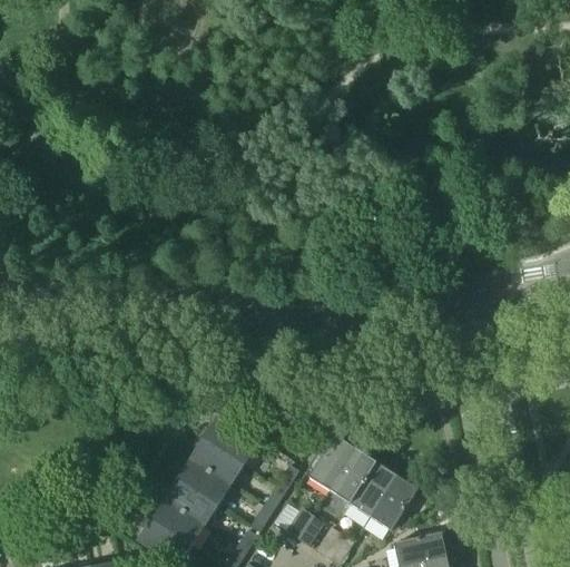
[(198,434),(244,463),(257,443),(216,417),(207,431),(203,428),(198,434)]
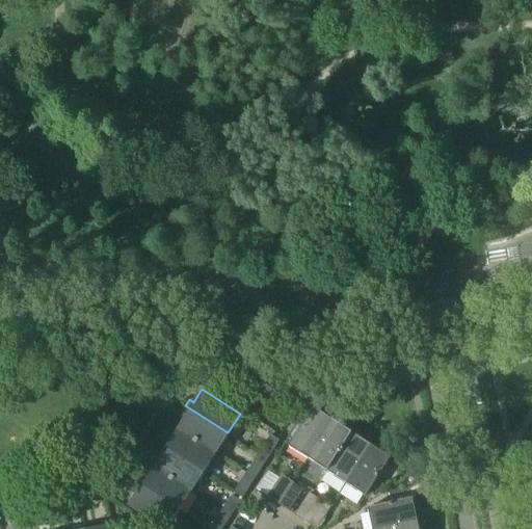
[(215,451),(228,432),(185,405),(181,412),(185,415),(177,427),(215,451)]
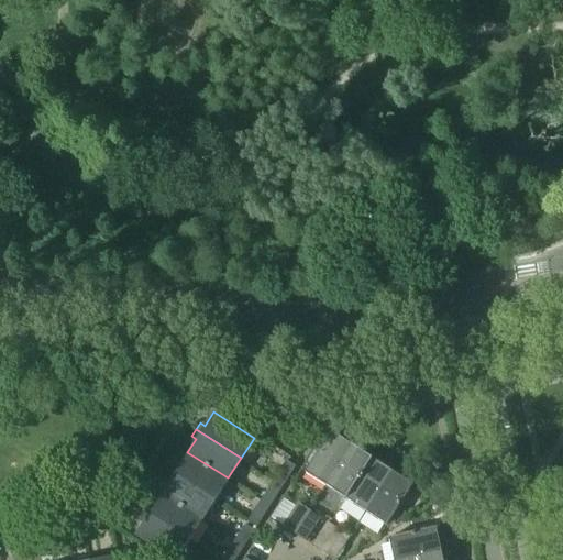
[(326,483),(354,439),(348,436),(345,439),(331,430),(306,470),(326,483)]
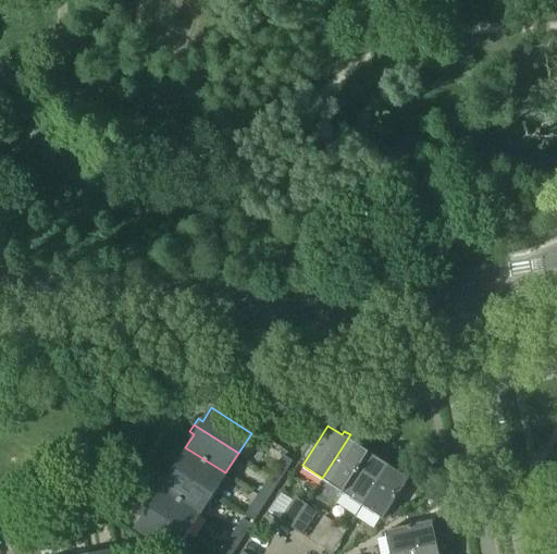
[(342,491),(367,452),(354,443),(357,439),(350,434),(322,478),(342,491)]
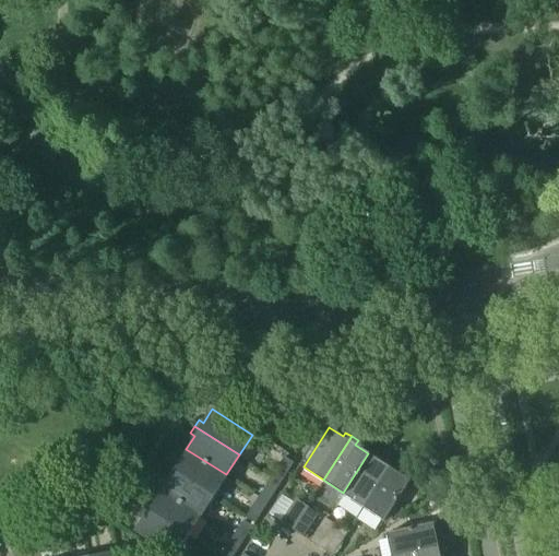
[(213,495),(226,474),(186,449),(178,462),(174,459),(169,465),(213,495)]
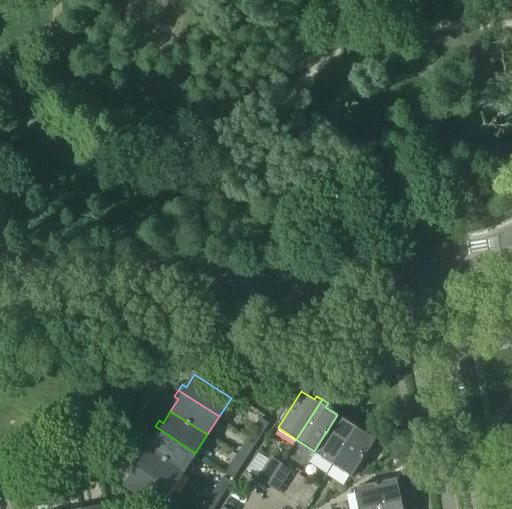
[(332,462),(359,423),(352,419),(350,423),(337,415),(314,451),(332,462)]
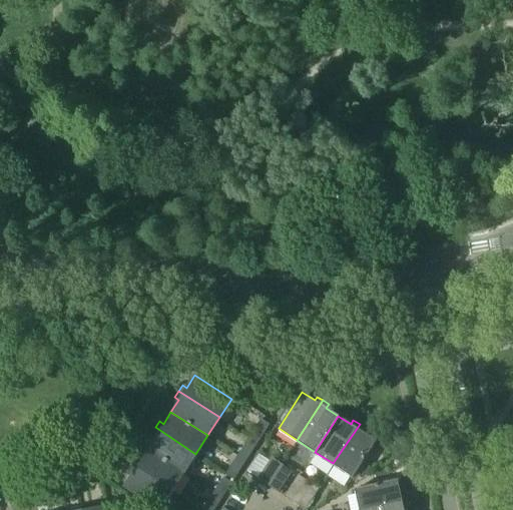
[(257,441),(267,426),(259,420),(248,436),(257,441)]
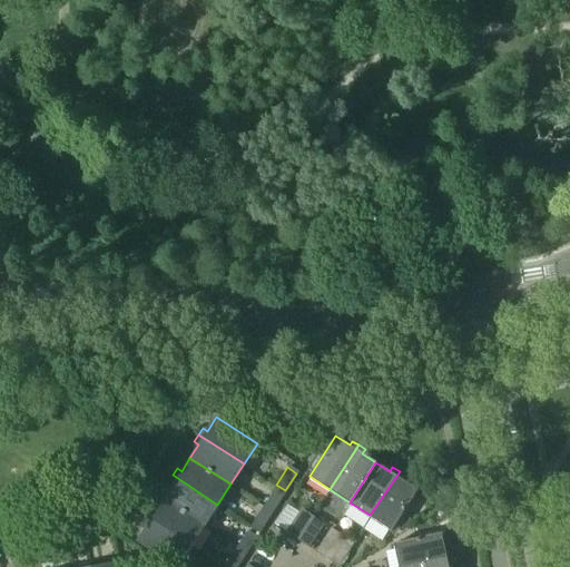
[(400,471),(370,515),(391,528),(416,489),(403,480),(406,476),(400,471)]
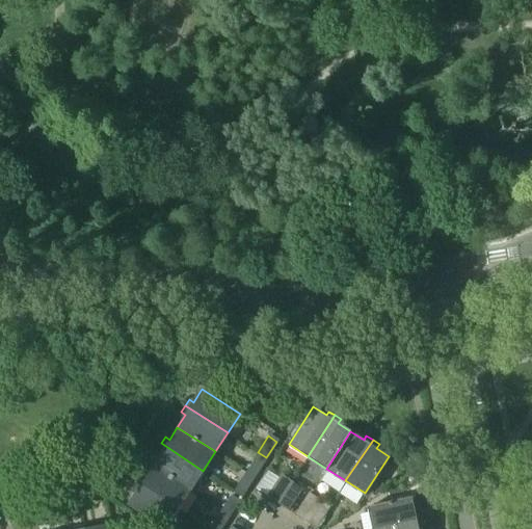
[(191,490),(203,471),(161,443),(157,449),(161,452),(153,465),(191,490)]
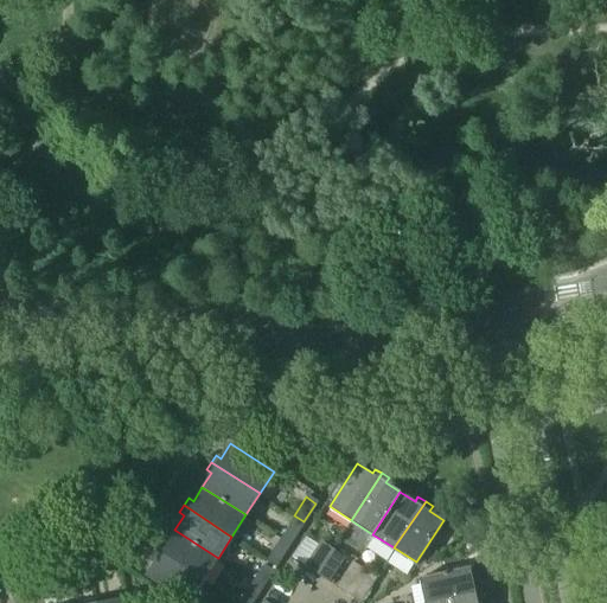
[(291,543),(302,525),(293,518),(281,537),(291,543)]
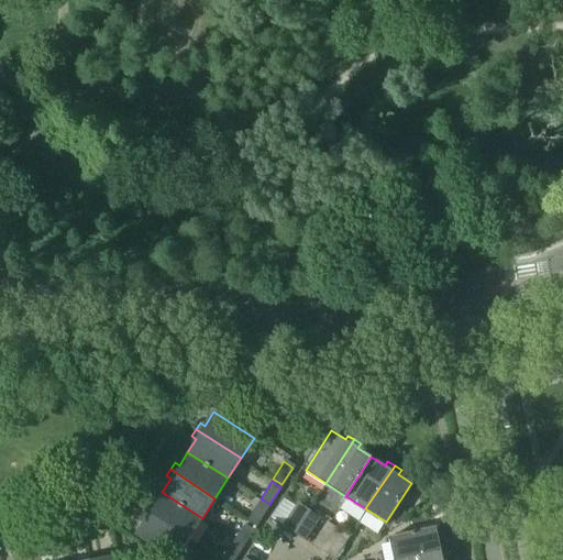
[(189,538),(202,518),(162,492),(153,506),(148,503),(144,509),(189,538)]
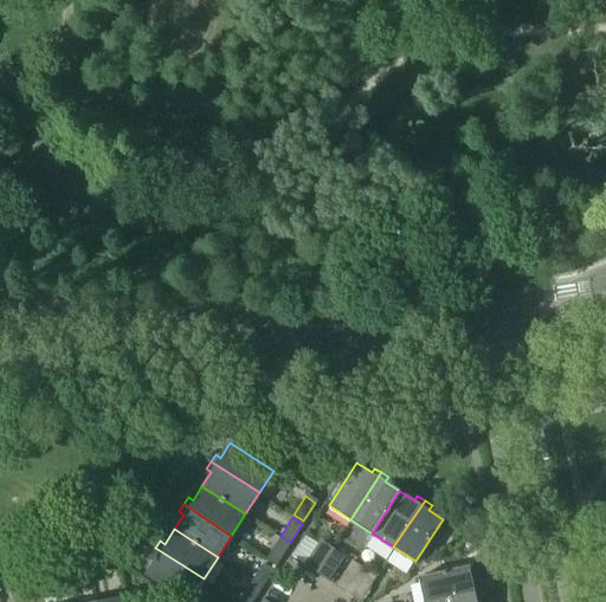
[(316,570),(331,545),(320,537),(303,563),(316,570)]
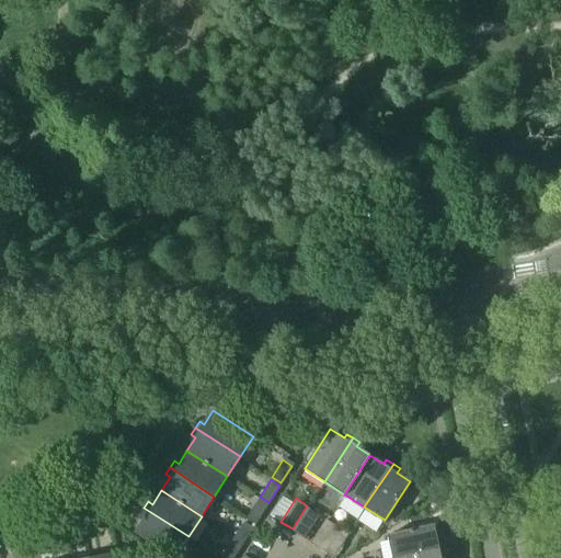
[(255,522),(266,505),(258,500),(247,516),(255,522)]
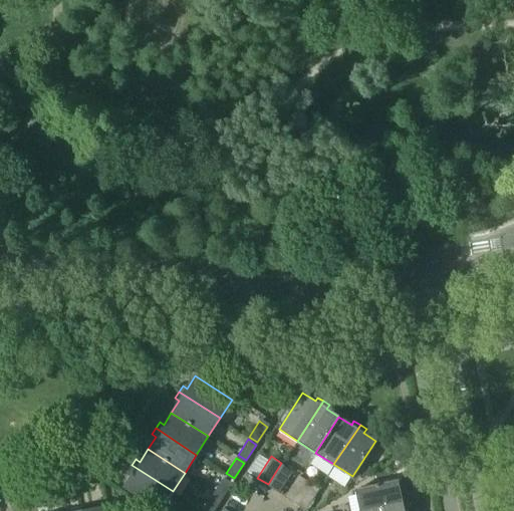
[(278,491),(279,491),(292,470),(281,463),(268,484),(278,491)]
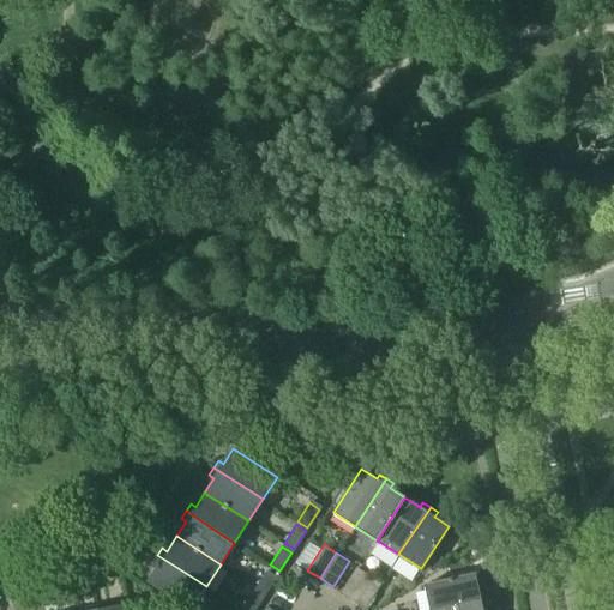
[(192,608),(206,586),(157,555),(152,562),(157,565),(148,580),(192,608)]
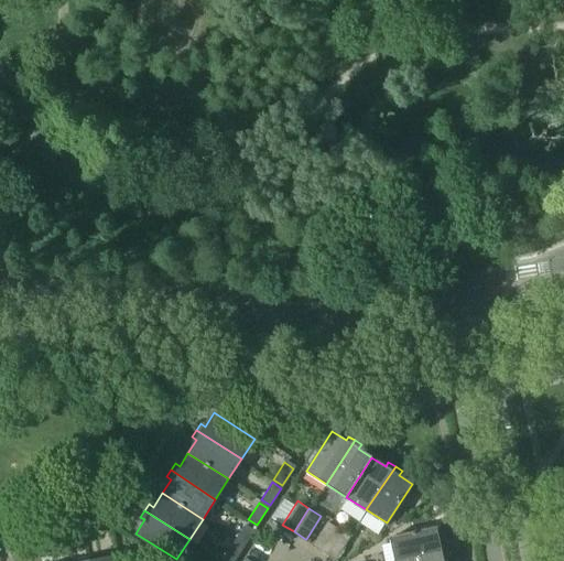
[(324,551),(338,527),(327,520),(312,543),(324,551)]
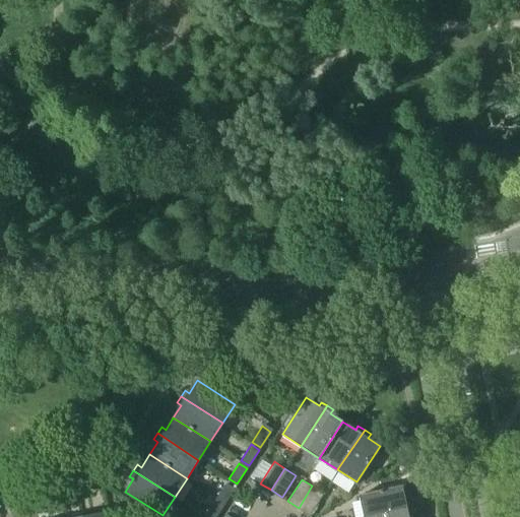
[(235,487),(226,481),(223,486),(217,481),(209,493),(224,503),(235,487)]
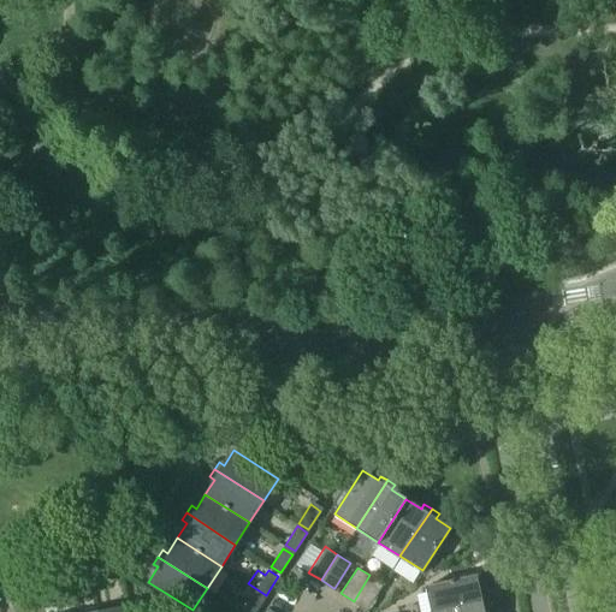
[(431,610),(487,598),(486,589),(480,590),(477,574),(426,584),(431,610)]
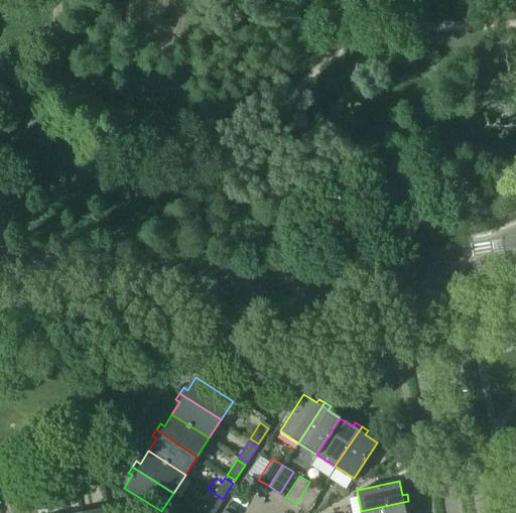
[(320,489),(319,488),(309,482),(296,504),(306,511),(320,489)]
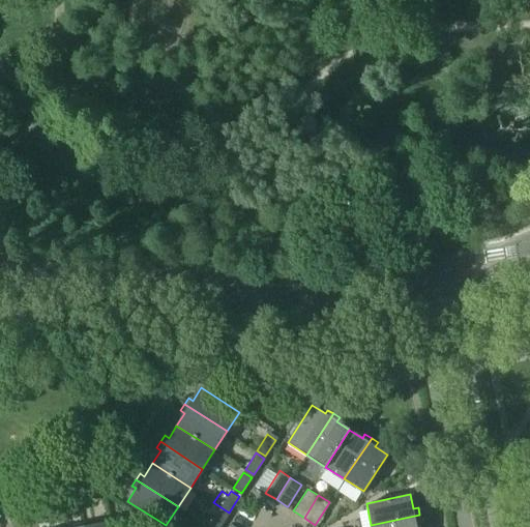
[(210,526),(218,526),(227,515),(218,509),(209,526),(210,526)]
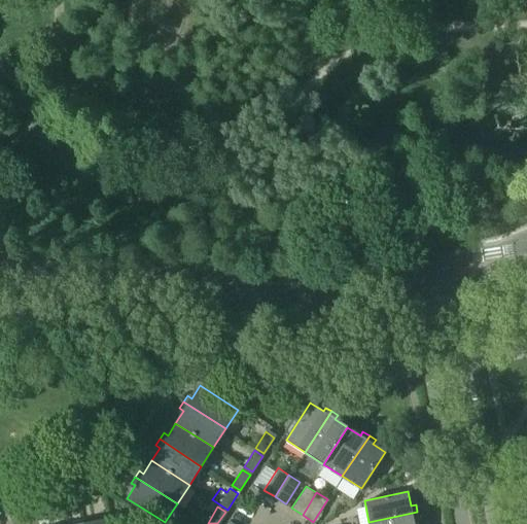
[(369,523),(414,523),(414,520),(419,519),(417,512),(369,522),(369,523)]
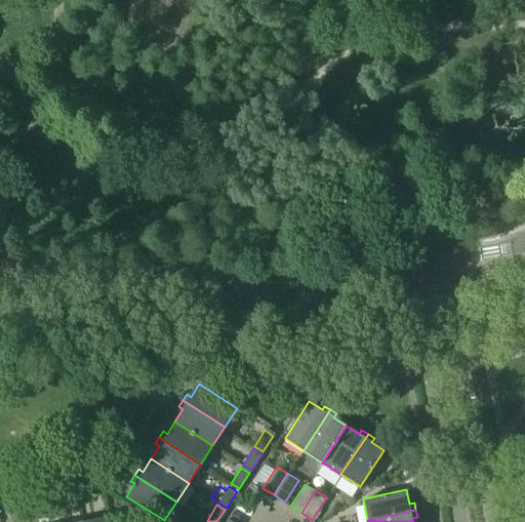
All buildings are outlined.
